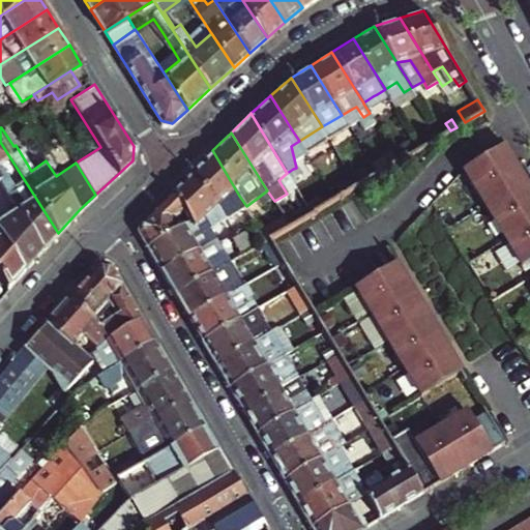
[(400,160),(421,148),(416,140),(394,152),(400,160)]
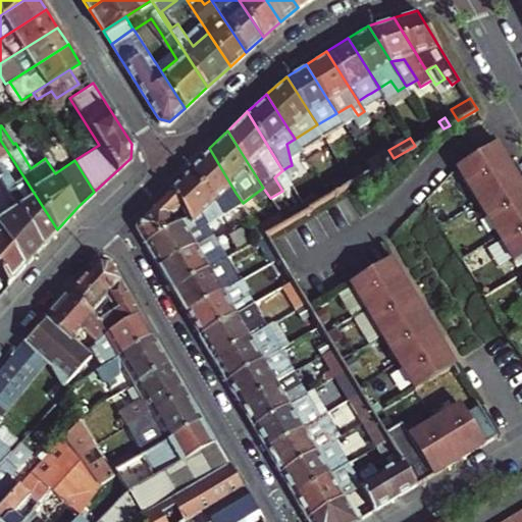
[(0,181),(42,246),(57,229),(0,140),(0,181)]
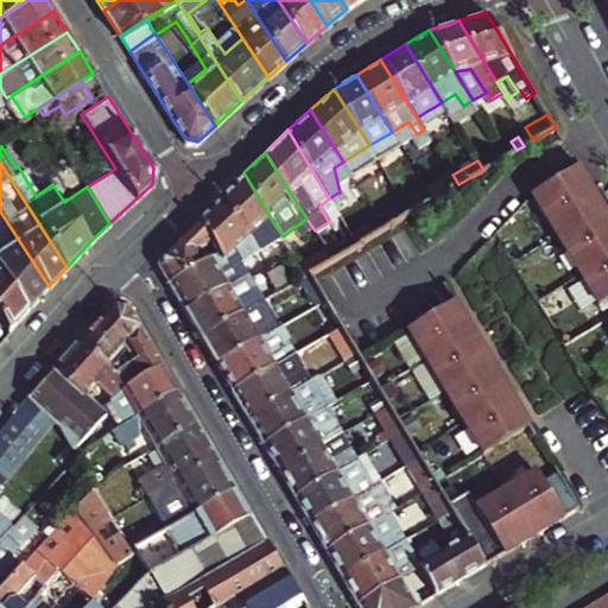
[(594,188),(578,164),(532,191),(599,302),(607,296),(607,196),(601,184),(594,188)]
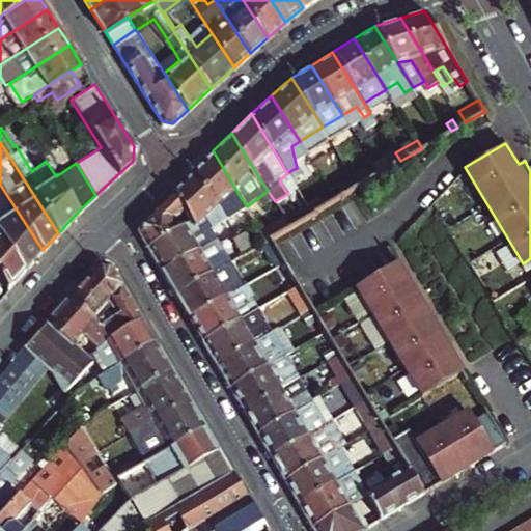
[(240,196),(213,150),(194,170),(217,203),(223,198),(242,225),(254,217),(247,206),(240,196)]
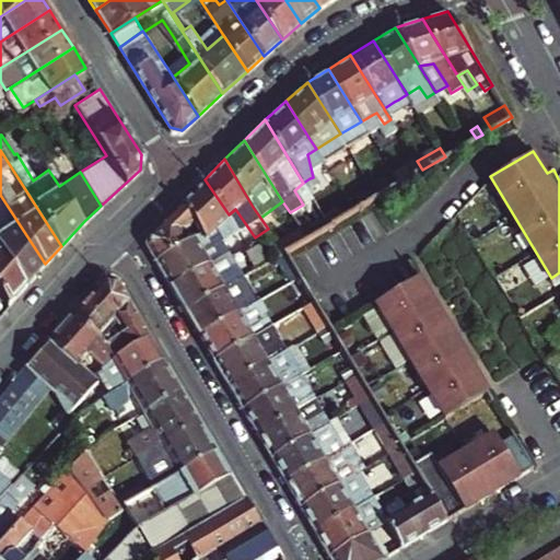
[(422,170),(417,161),(405,167),(410,176),(422,170)]
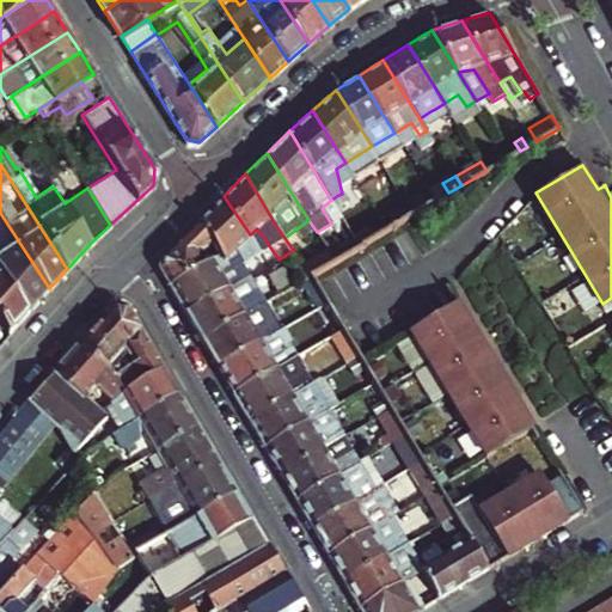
[(414,213),(436,200),(430,191),(409,204),(414,213)]
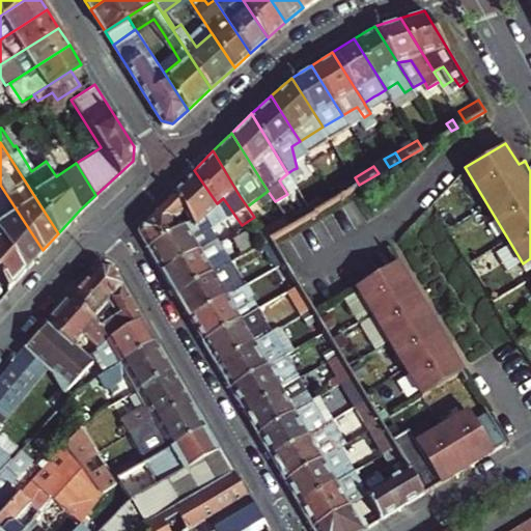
[(217,203),(194,170),(173,190),(185,207),(189,214),(195,224),(203,217),(207,213),(219,229),(229,221),(217,203)]
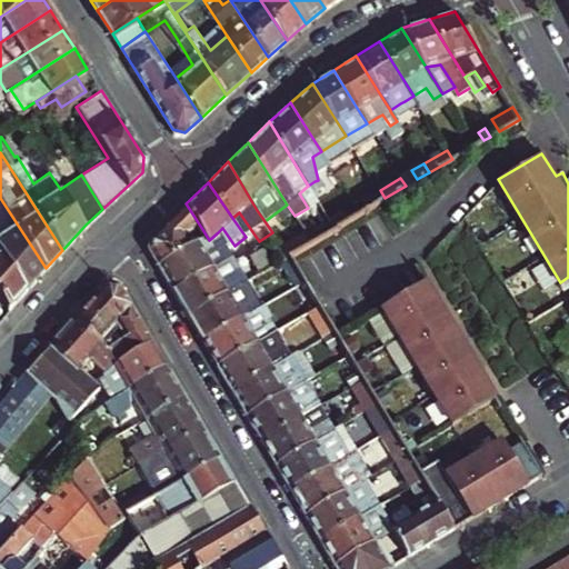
[(0,250),(26,290),(46,268),(0,198),(0,250)]
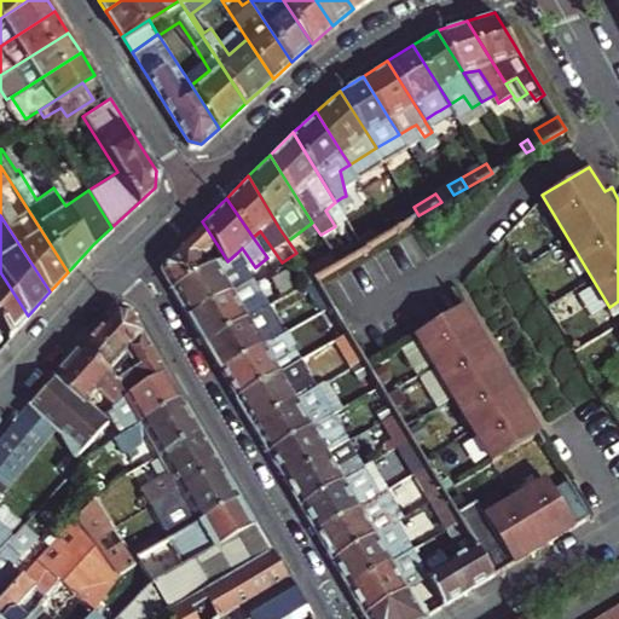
[(209,246),(215,242),(202,221),(163,259),(163,272),(172,285),(207,265),(200,252),(209,246)]
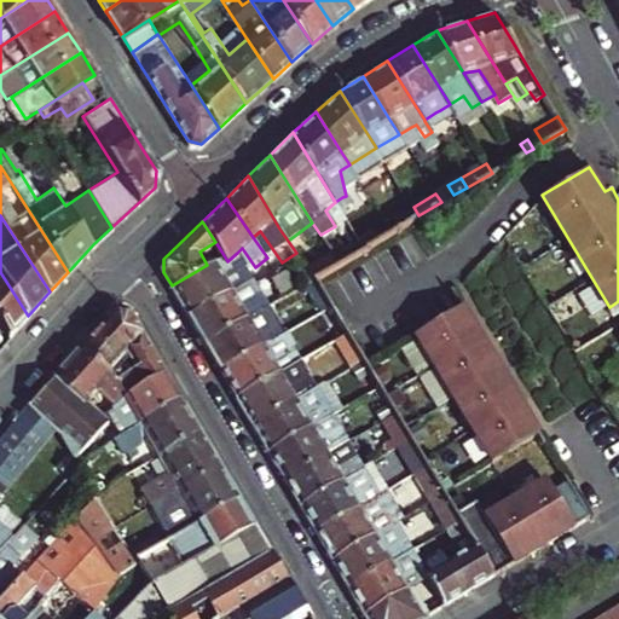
[(380,238),(371,223),(354,232),(364,248),(380,238)]
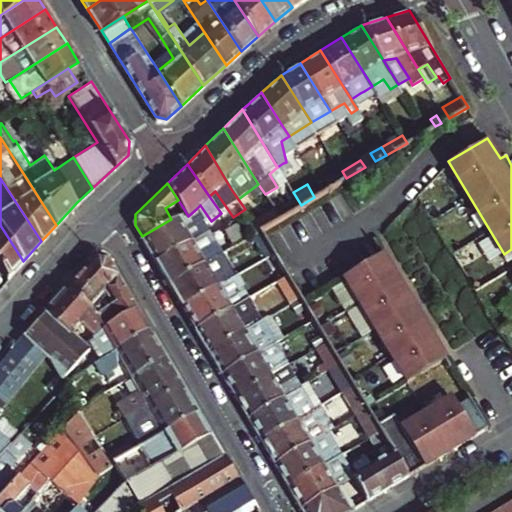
[(280,217),(291,210),(286,201),(274,208),(275,209),(280,217)]
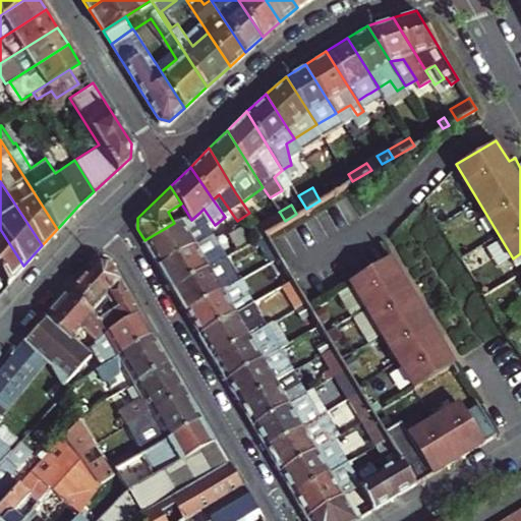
[(180,213),(176,207),(168,212),(174,223),(182,218),(180,213)]
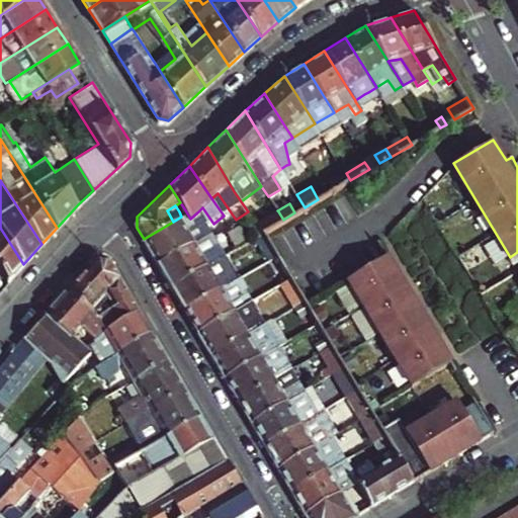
[(179,211),(181,217),(173,222),(144,239),(157,262),(210,232),(198,211),(190,219),(184,208),(179,211)]
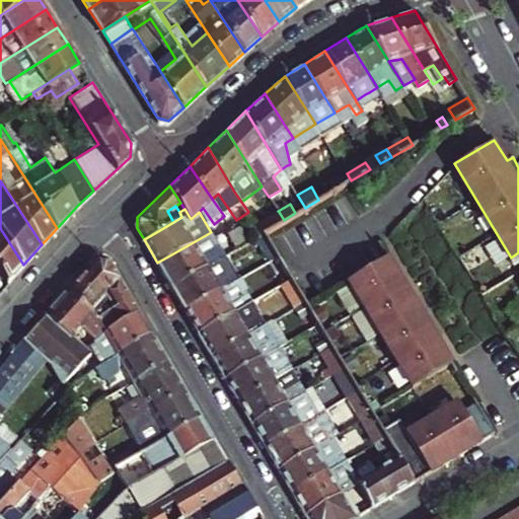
[(264,232),(284,220),(279,212),(257,224),(264,232)]
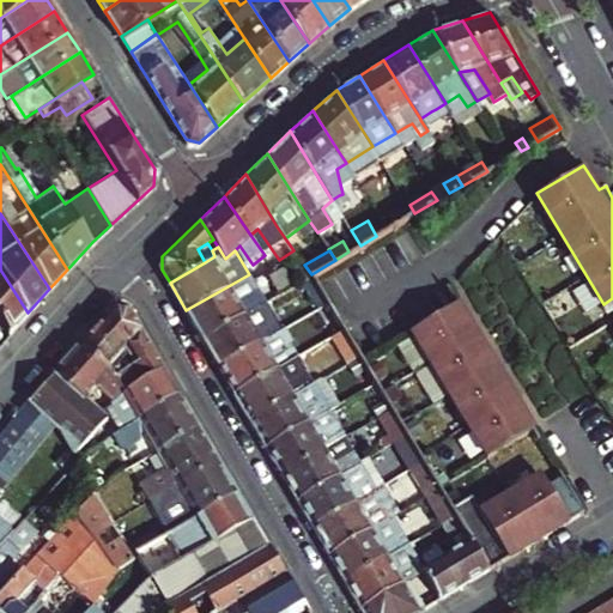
[(304,265),(295,271),(301,280),(311,274),(304,265)]
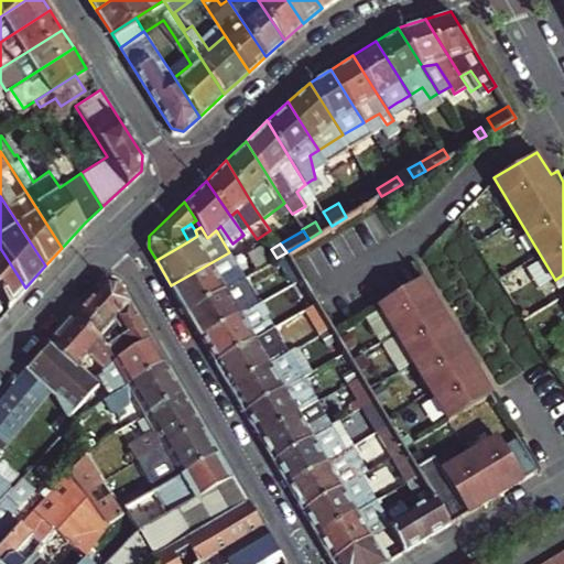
[(0,293),(8,306),(25,288),(0,248),(0,293)]
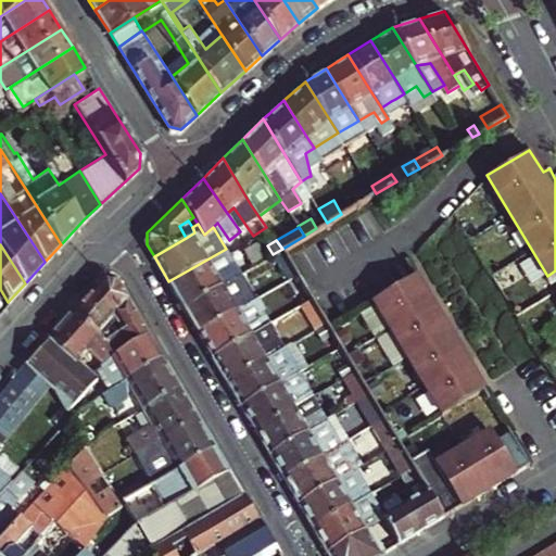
[(240,273),(228,252),(226,249),(168,281),(182,306),(240,273)]
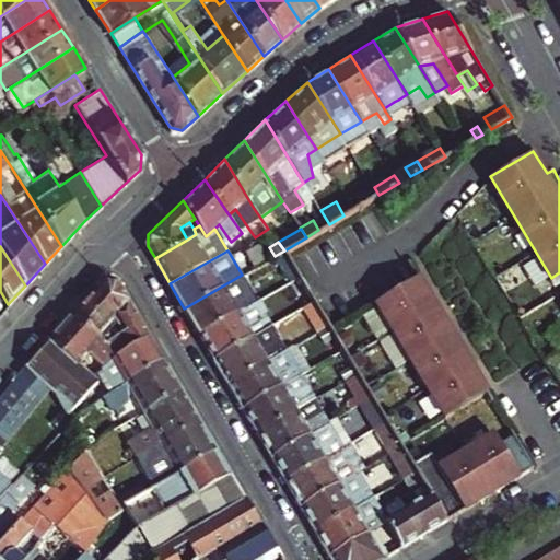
[(299,276),(284,251),(275,256),(289,281),(295,278),(299,276)]
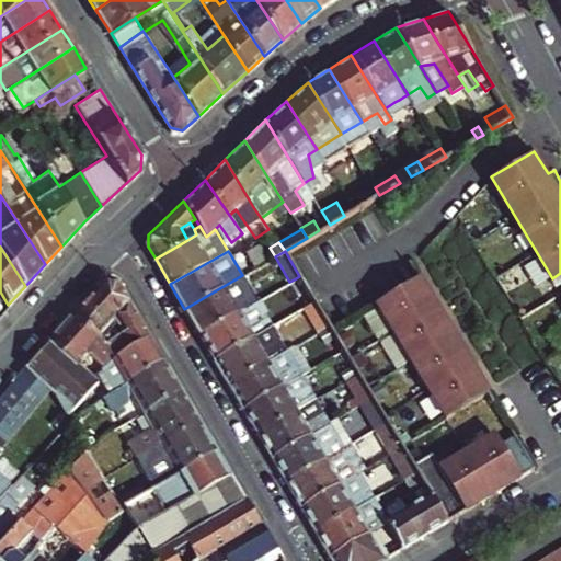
[(418,271),(375,297),(444,412),(487,387),(418,271)]
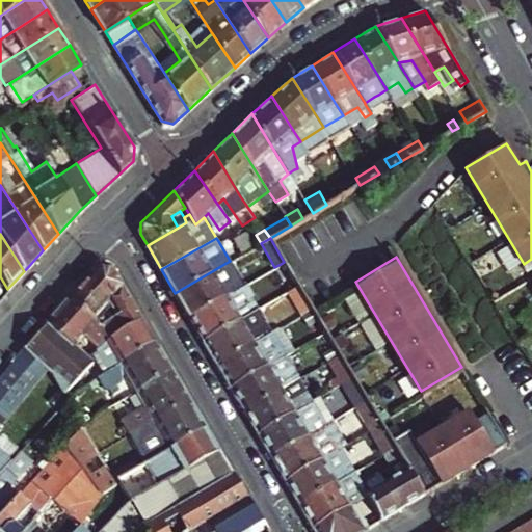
[(188,316),(244,285),(230,261),(175,293),(188,316)]
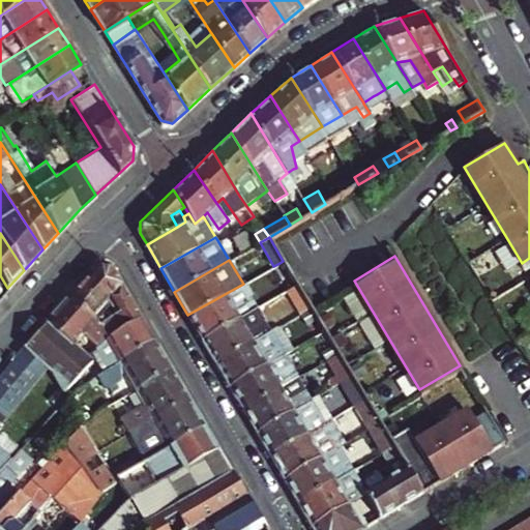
[(123,284),(113,264),(102,262),(69,297),(95,314),(106,302),(123,284)]
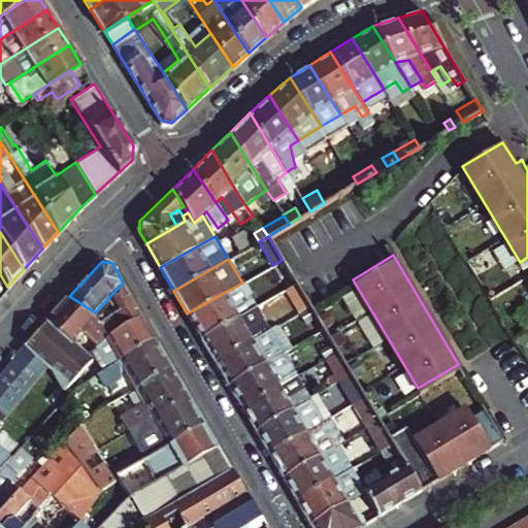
[(283,269),(278,262),(272,265),(277,272),(283,269)]
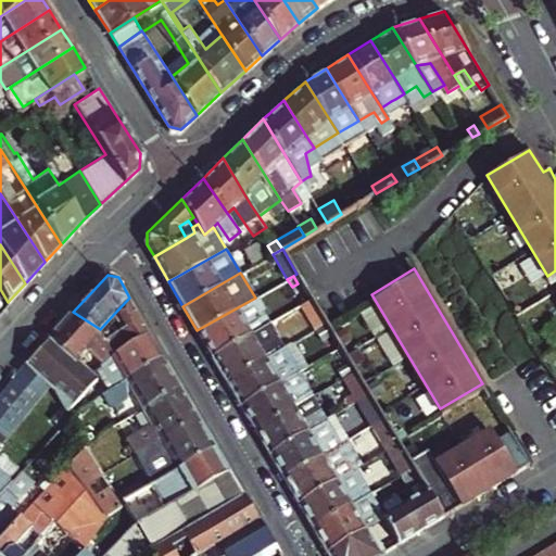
[(129,298),(111,317),(118,330),(105,339),(112,351),(114,354),(150,332),(129,298)]
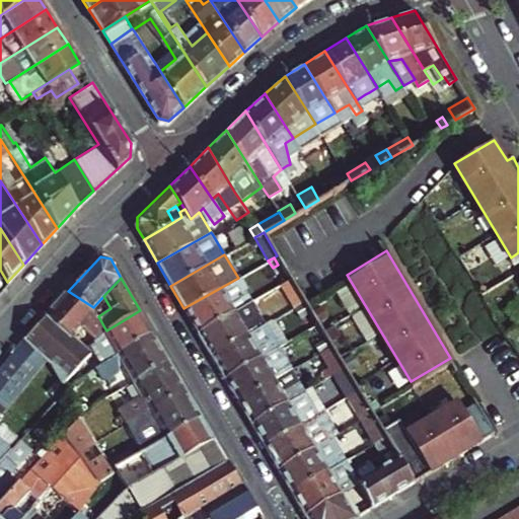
[(197,331),(251,300),(238,278),(183,308),(197,331)]
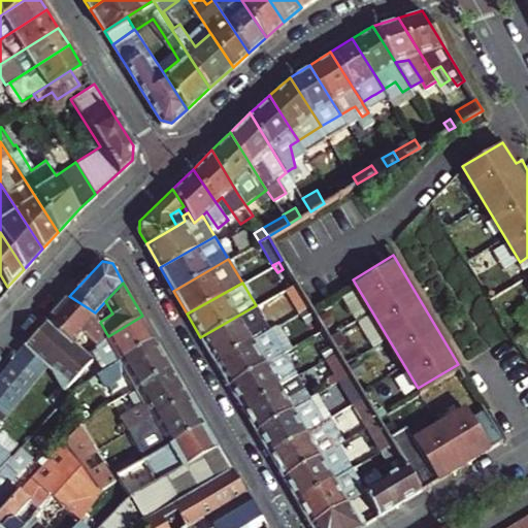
[(309,304),(301,290),(291,296),(299,310),(309,304)]
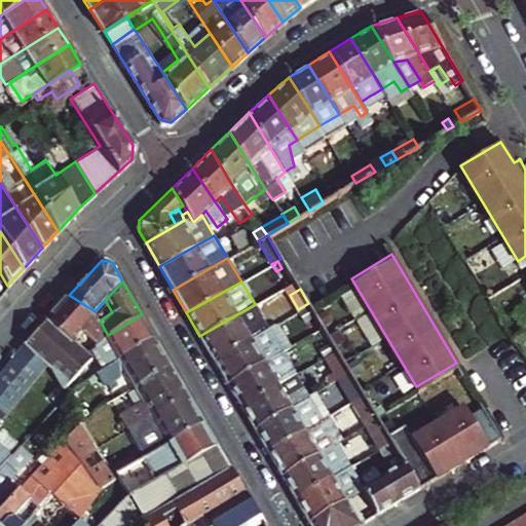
[(95,311),(69,295),(46,318),(73,341),(86,328),(100,339),(106,332),(100,321),(95,311)]
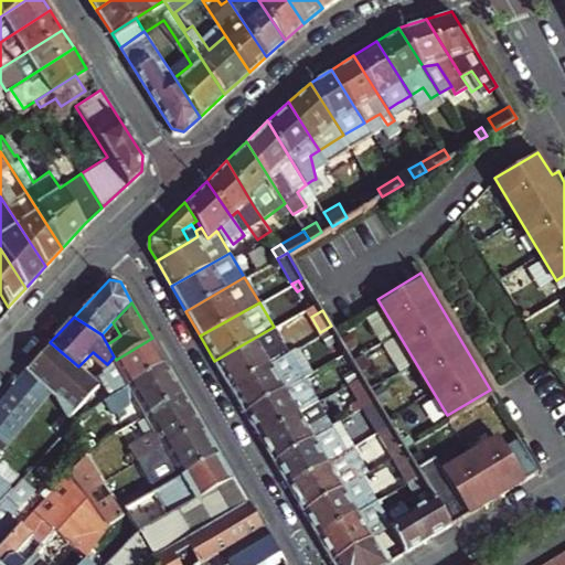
[(345,350),(331,326),(320,332),(334,356),(345,350)]
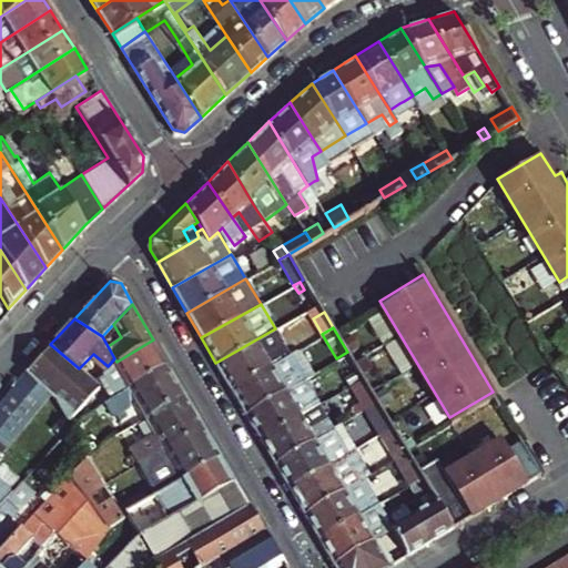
[(231,387),(290,353),(275,328),(215,363),(231,387)]
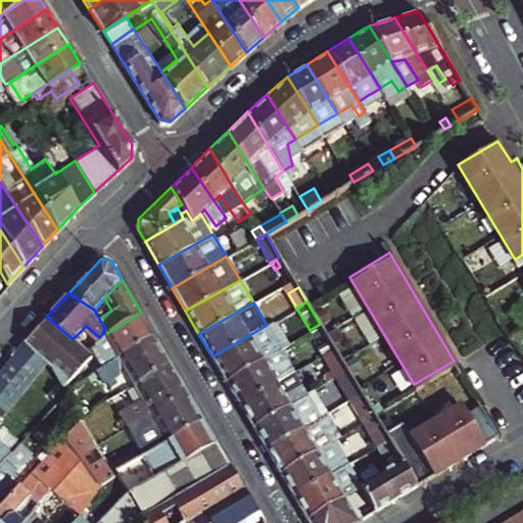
[(120,357),(154,336),(141,313),(107,333),(120,357)]
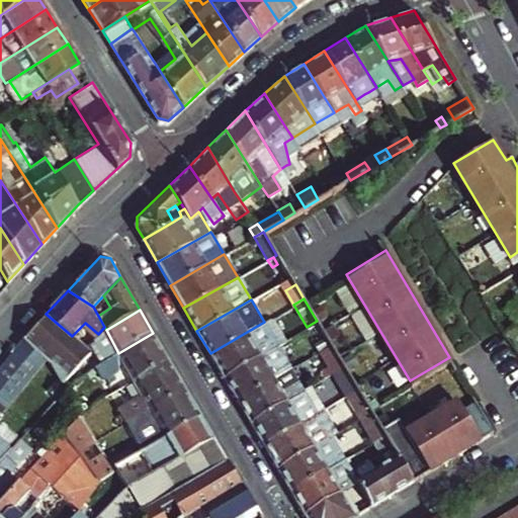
[(72,336),(46,314),(33,328),(78,366),(90,352),(86,348),(72,336)]
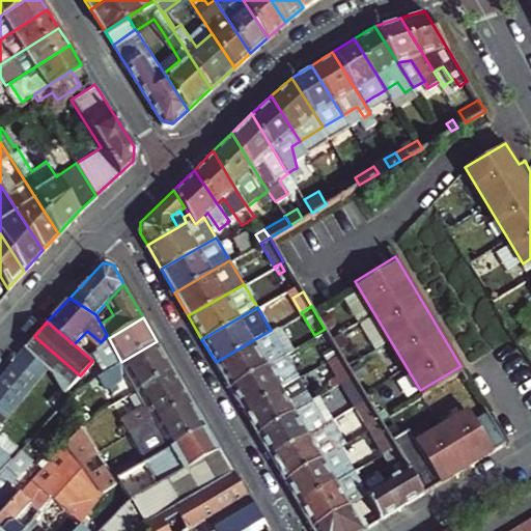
[(292,348),(279,325),(271,330),(284,354),(292,348)]
